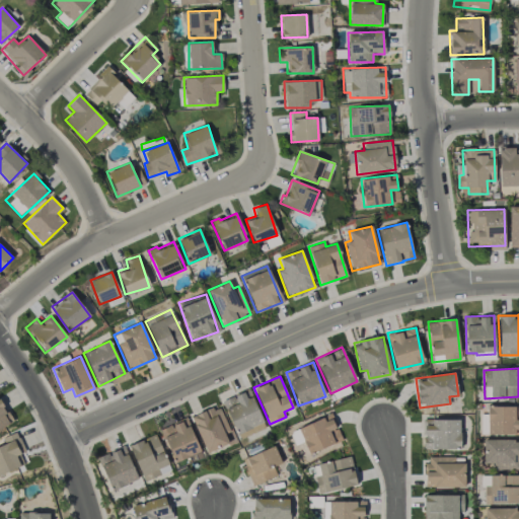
[(235,434),(263,424),(250,389),(223,399),(235,434)]
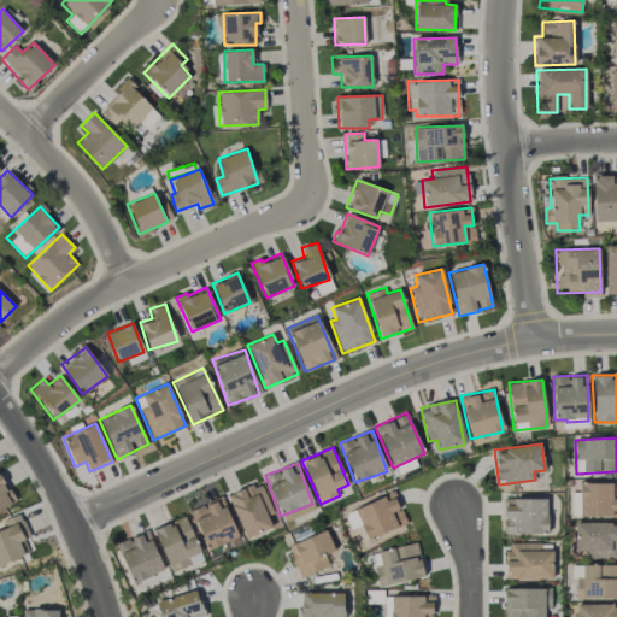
[(0,510),(15,503),(0,472),(0,510)]
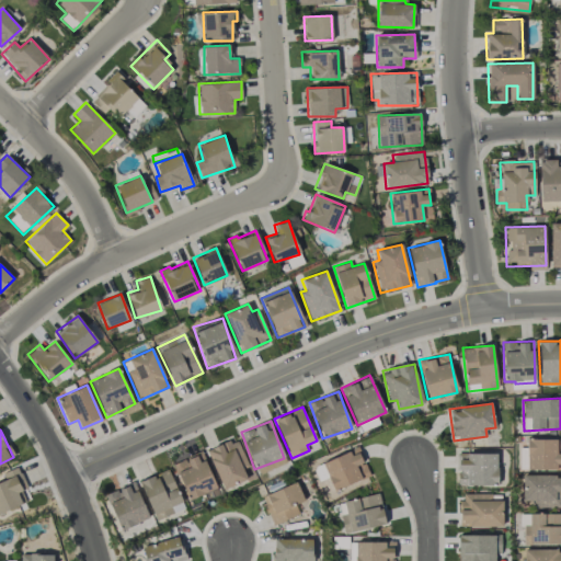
[(243,469),(248,467),(237,438),(207,449),(222,490),(247,480),(243,469)]
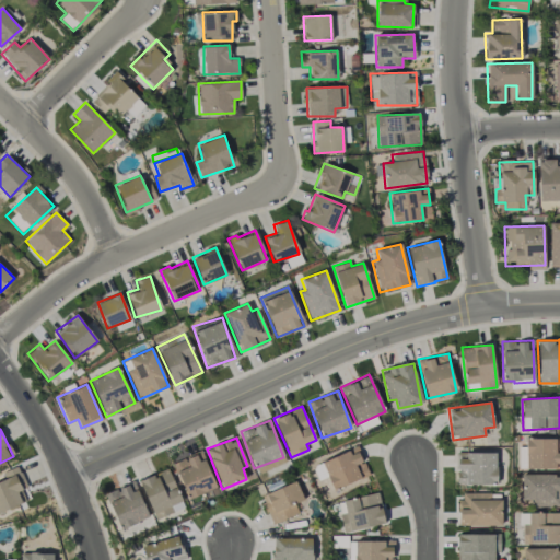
[(556,438),(525,439),(526,469),(559,468),(559,452),(556,453),(556,438)]
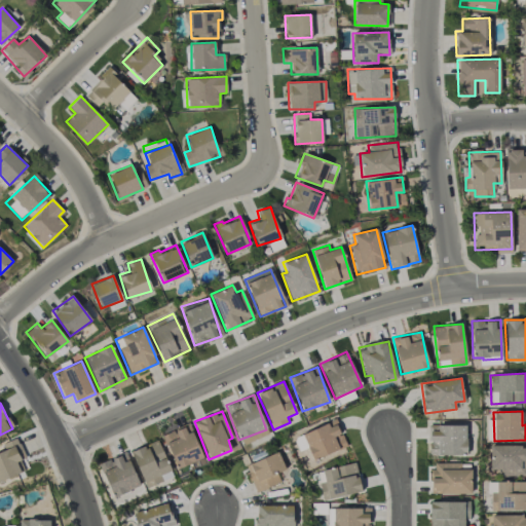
[(301,435),(313,460),(347,446),(335,419),(301,435)]
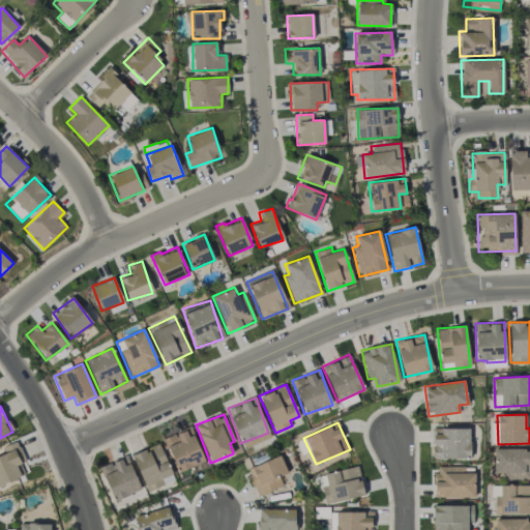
[(206,466),(188,423),(162,435),(180,477),(206,466)]
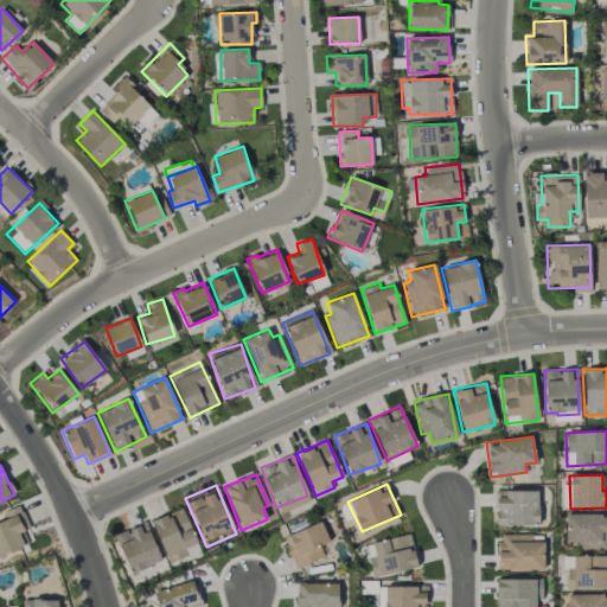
[(537,490),(494,491),(494,525),(537,524),(537,490)]
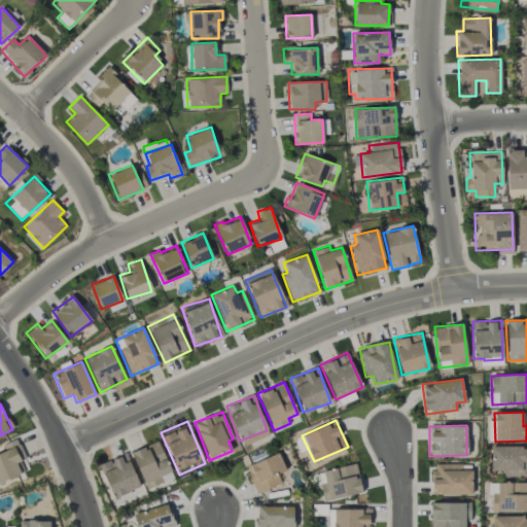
[(1,445),(3,451),(0,452),(0,482),(21,473),(15,462),(25,458),(16,438),(1,445)]
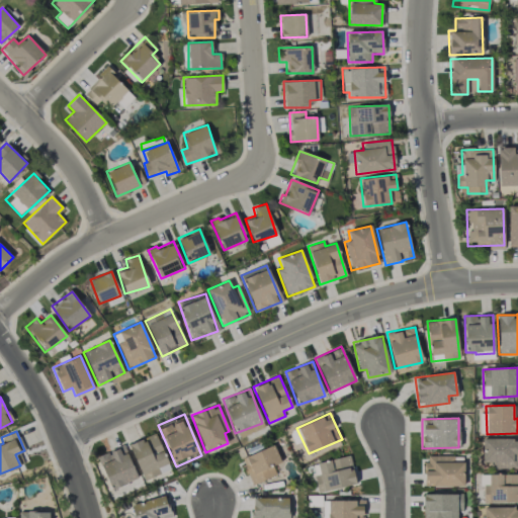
[(143,480),(170,470),(156,433),(128,443),(143,480)]
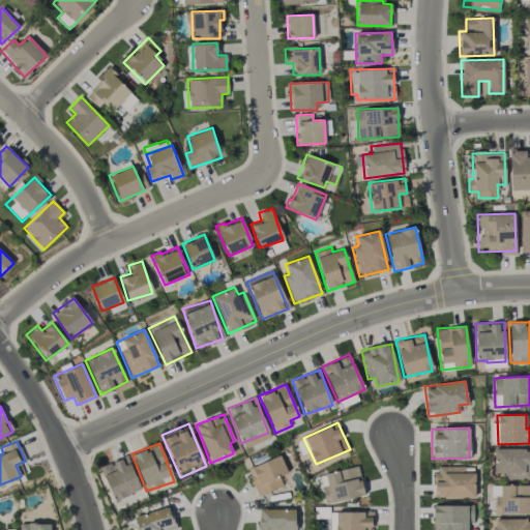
[(529,449),(494,448),(493,472),(502,472),(502,478),(529,478),(529,449)]
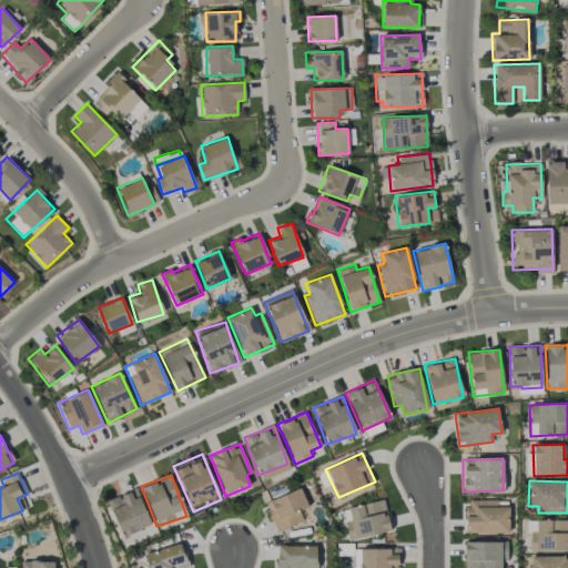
[(307,506),(300,487),(264,503),(277,533),(303,520),(298,510),(307,506)]
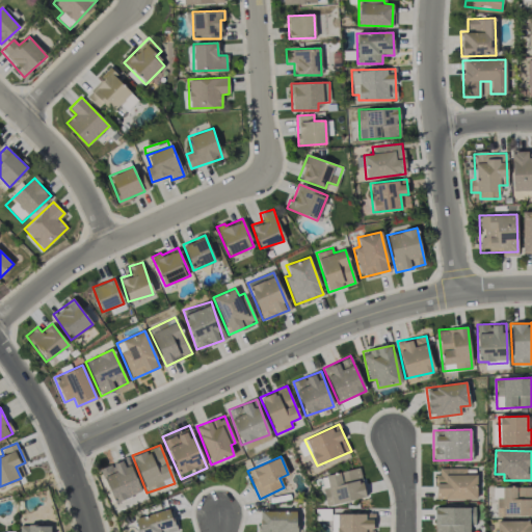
[(113,502),(140,493),(128,458),(101,468),(113,502)]
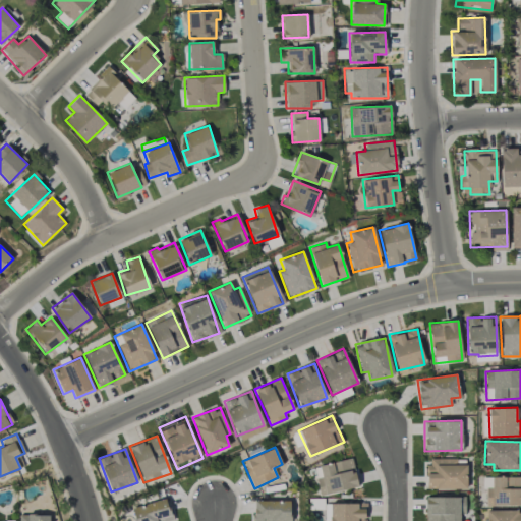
[(357,486),(351,458),(320,465),(323,477),(315,478),(320,496),(357,486)]
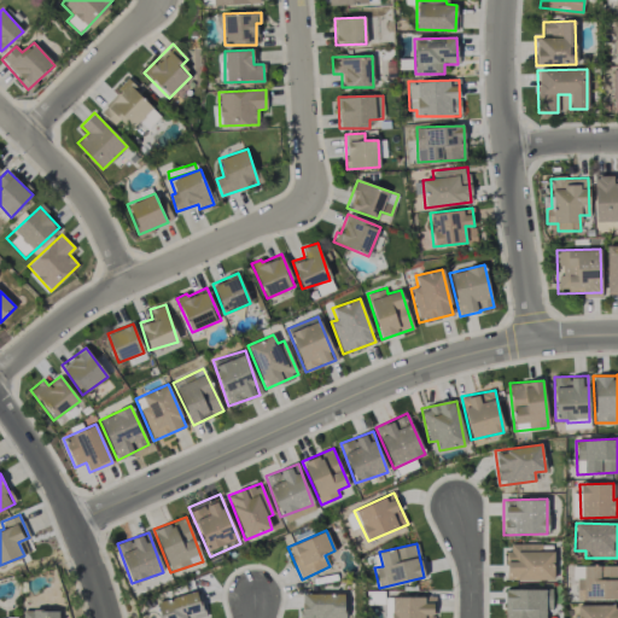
[(553,579),(553,552),(541,552),(541,543),(507,544),(507,581),(553,579)]
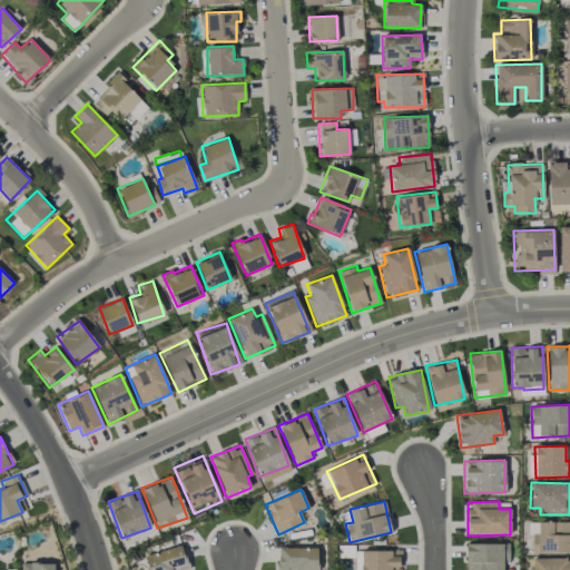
[(569,521),(538,522),(538,534),(532,534),(532,553),(569,552),(569,521)]
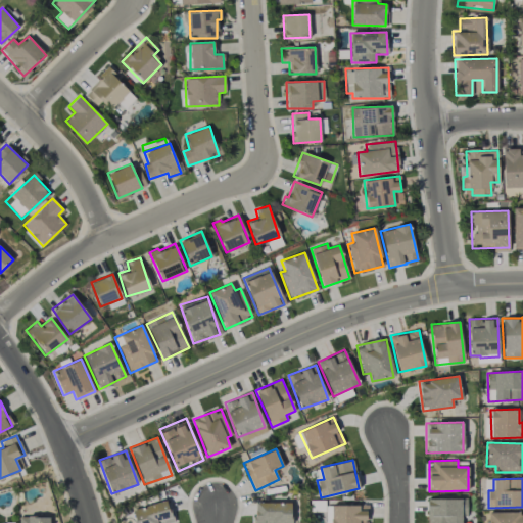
[(426,522),(461,522),(462,517),(466,517),(467,500),(427,497),(426,522)]
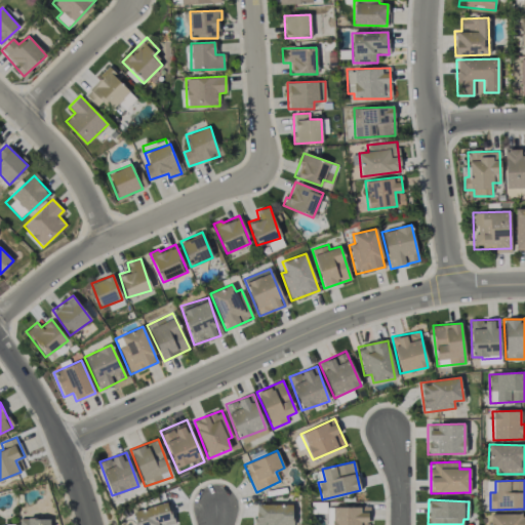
[(132,512),(135,524),(170,524),(173,524),(168,502),(132,512)]
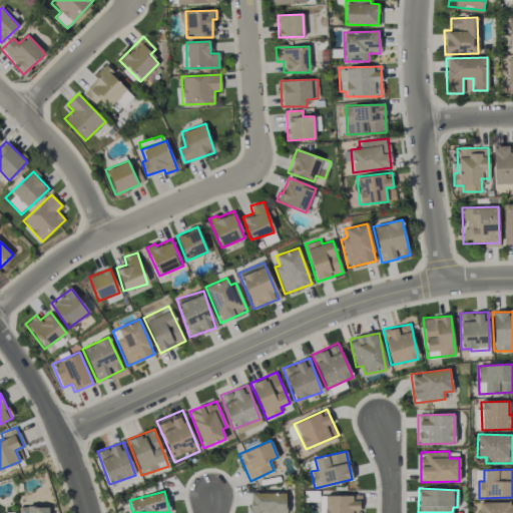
[(248,512),(286,512),(286,493),(249,493),(248,512)]
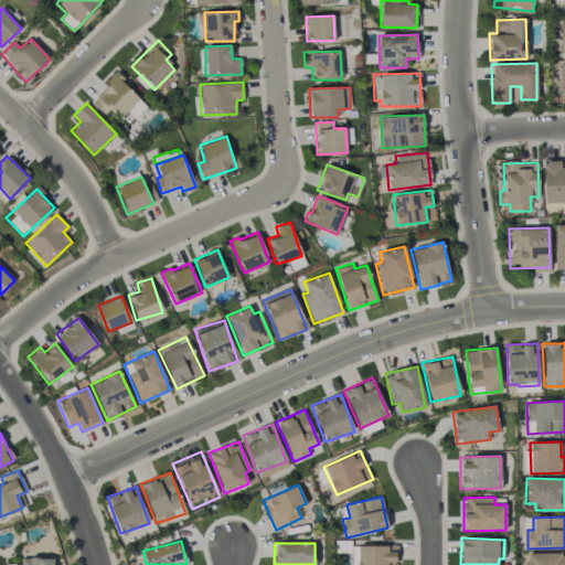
[(356,564),(396,564),(397,546),(358,545),(356,564)]
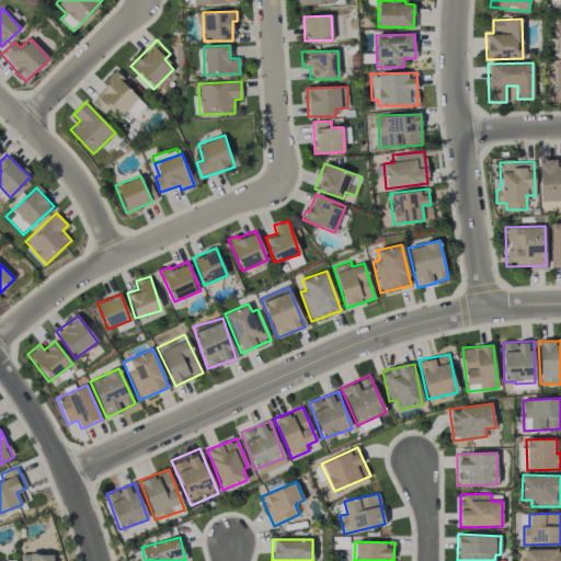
[(560,560),(560,549),(523,550),(523,560),(560,560)]
